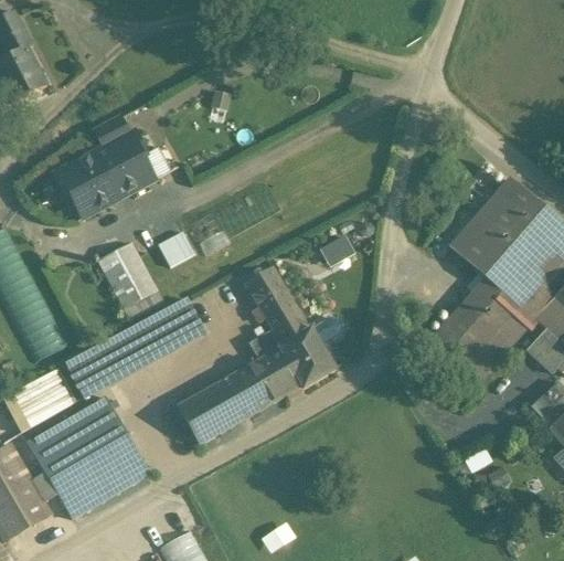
[(14,10),(0,17),(0,35),(22,25),(14,10)]
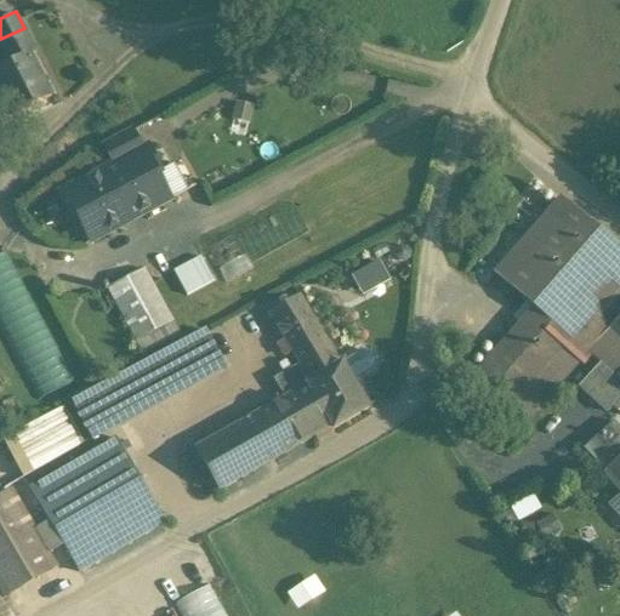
[(0,39),(0,86),(13,113),(52,93),(30,52),(35,50),(24,28),(0,39)]
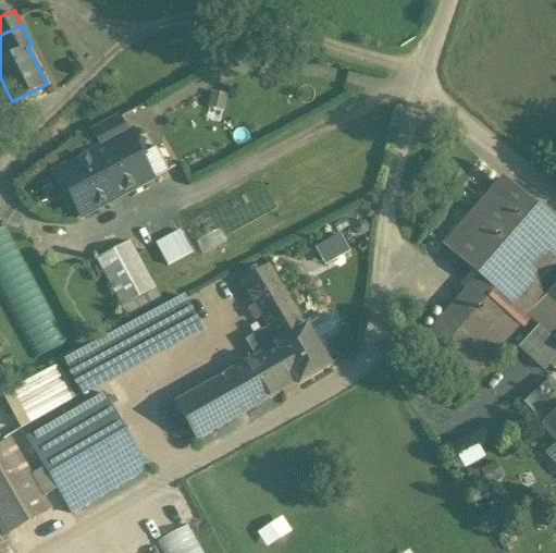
[(120,114),(94,128),(103,146),(128,133),(120,114)]
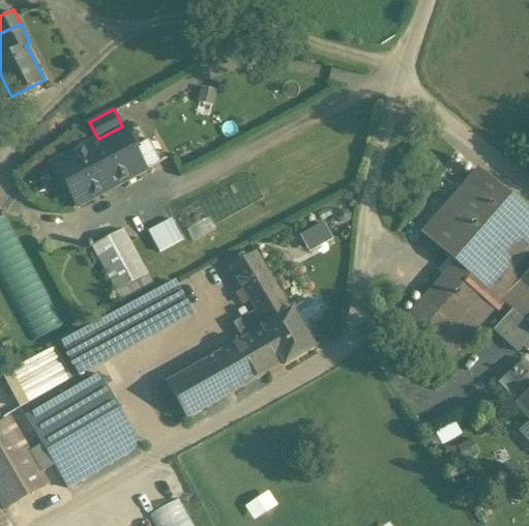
[(98,139),(89,144),(112,186),(145,169),(134,146),(137,144),(126,124),(122,126),(98,139)]
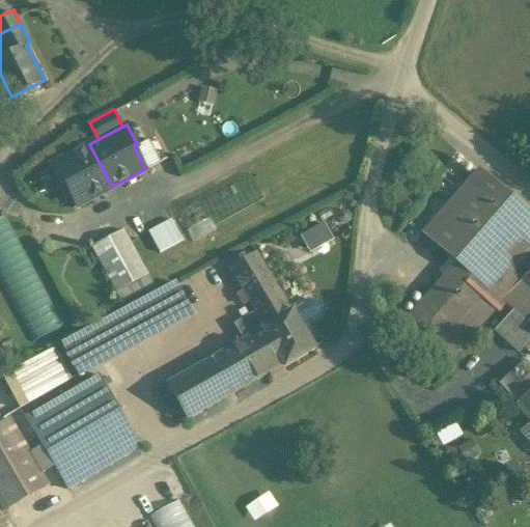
[(89,144),(53,163),(63,184),(67,182),(79,204),(112,187),(89,144)]
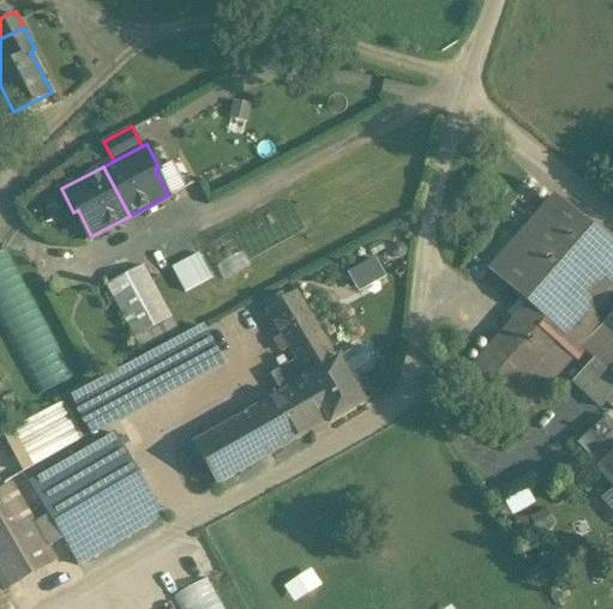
[(612,243),(556,194),(492,267),(529,300),(565,331),(612,276),(612,243)]
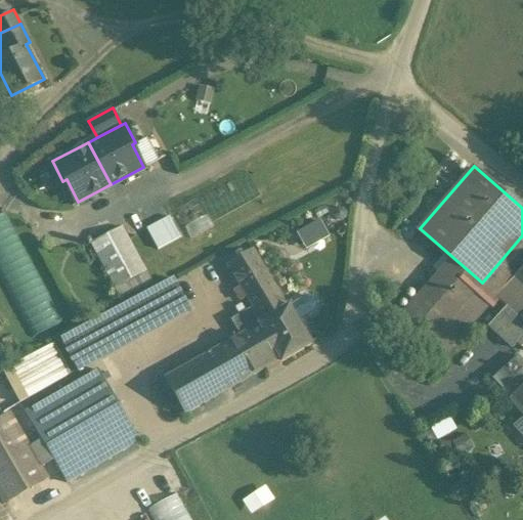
[(4,210),(0,212),(0,272),(30,333),(58,319),(4,210)]
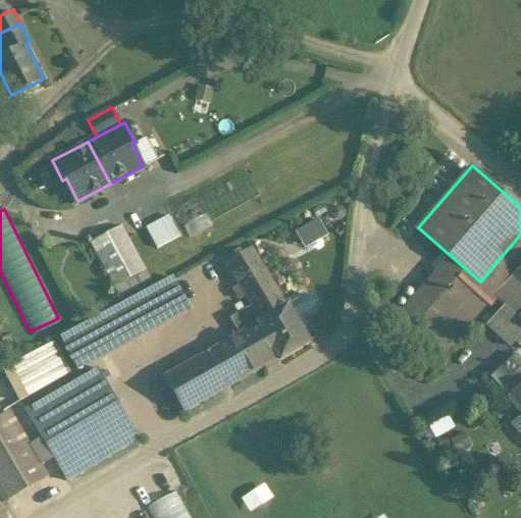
[(170,211),(146,223),(156,245),(181,232),(170,211)]
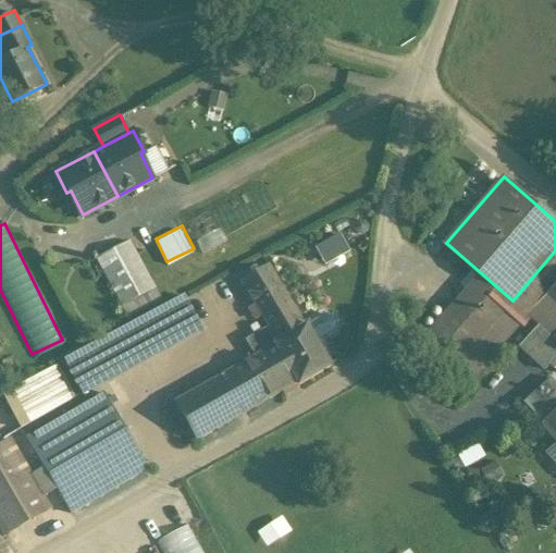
[(343,230),(318,243),(328,261),(353,248),(343,230)]
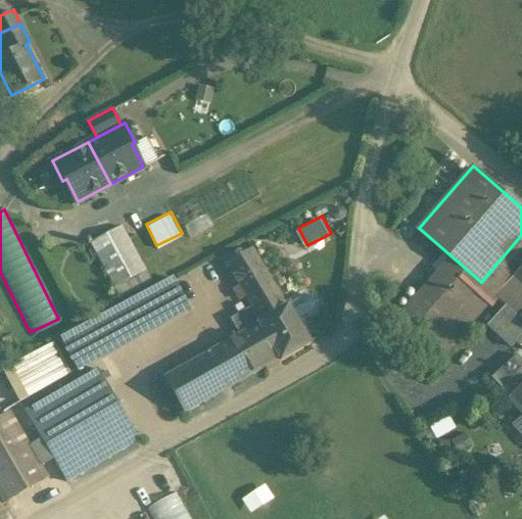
[(123,225),(91,241),(90,237),(87,239),(89,243),(92,241),(94,246),(90,248),(95,258),(99,255),(114,285),(146,268),(123,225)]
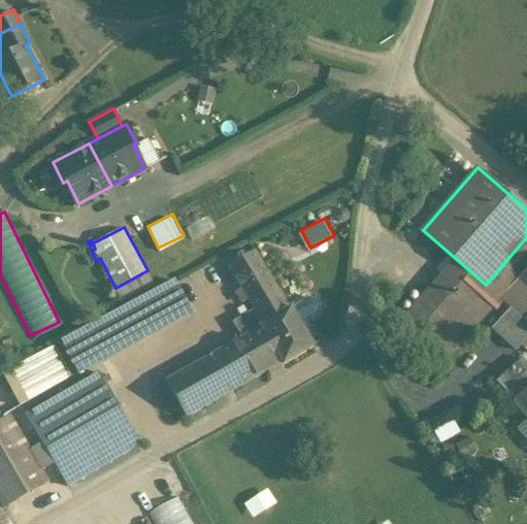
[(526,237),(486,285),(500,297),(512,307),(526,320),(526,283),(521,276),(526,269),(526,237)]
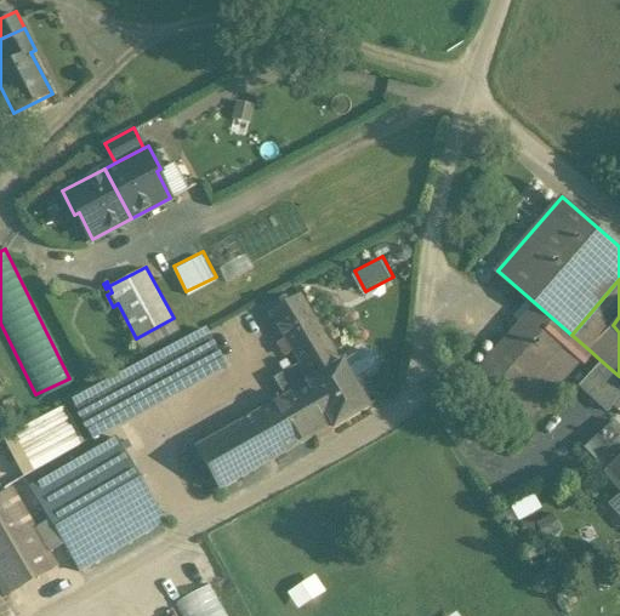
[(341,361),(300,292),(269,311),(300,361),(311,380),(341,361)]
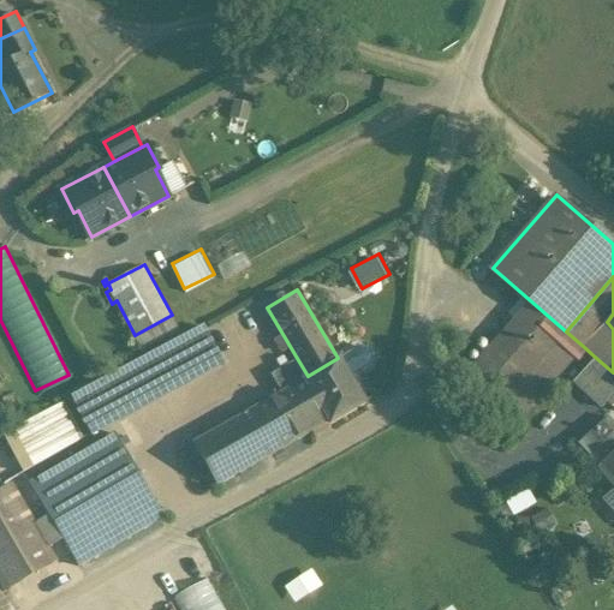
[(566,332),(530,300),(466,372),(502,404),(566,332)]
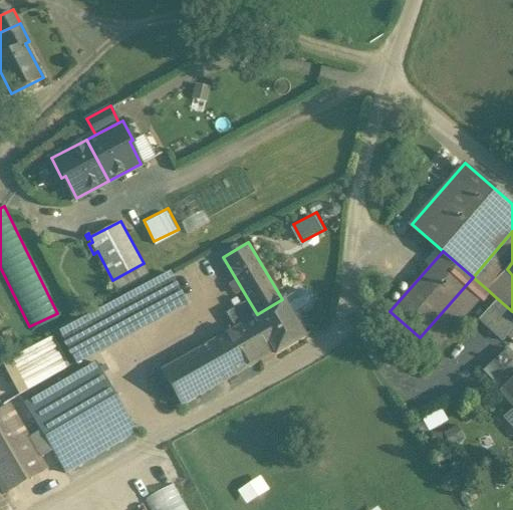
[(171,271),(60,331),(77,362),(188,303),(171,271)]
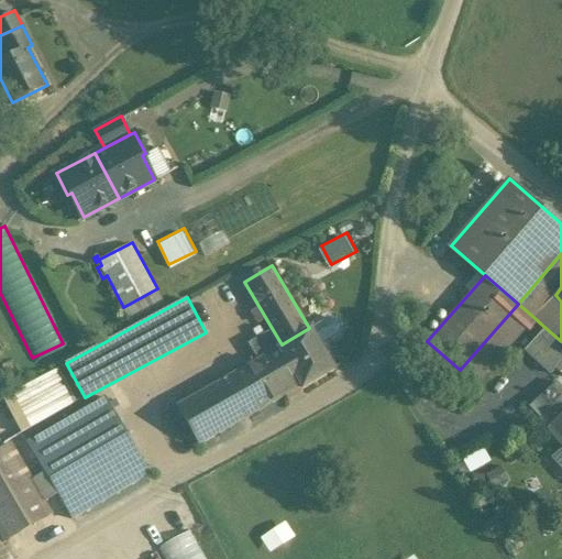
[(518,304),(460,370),(475,383),(533,317),(518,304)]
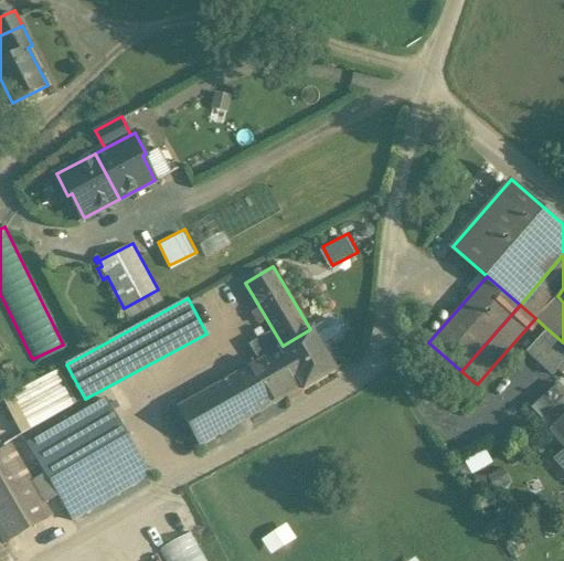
[(283,346),(280,347),(280,348),(265,357),(287,394),(302,385),(305,388),(336,369),(311,328),(310,329),(283,346)]
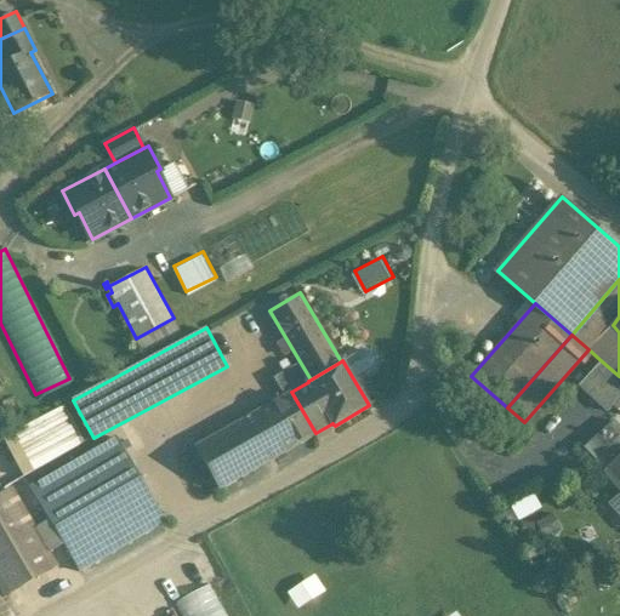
[(300,361),(280,372),(291,392),(308,382),(308,381),(311,380),(300,361)]
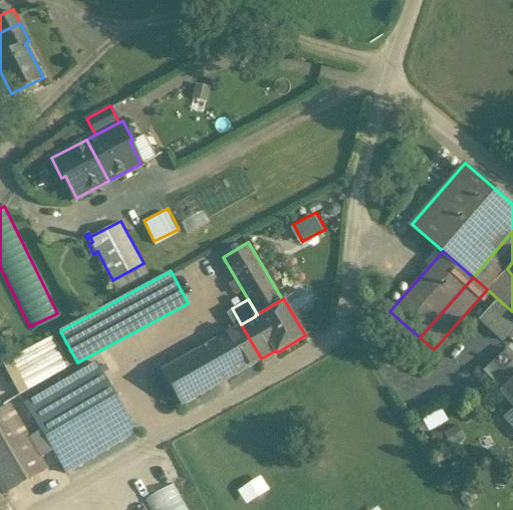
[(512,311),(498,299),(480,318),(502,338),(507,333),(512,326),(512,311)]
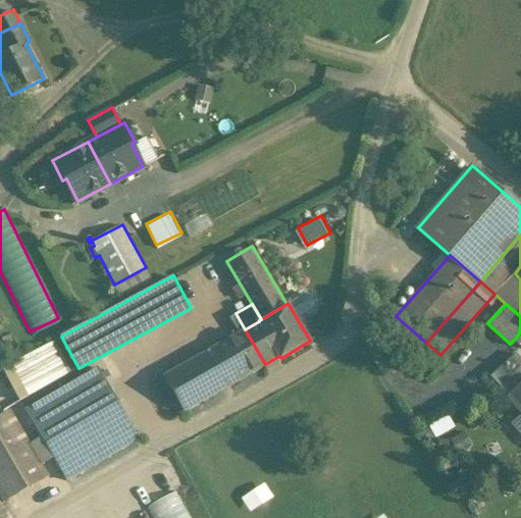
[(245,329),(165,375),(185,410),(265,364),(245,329)]
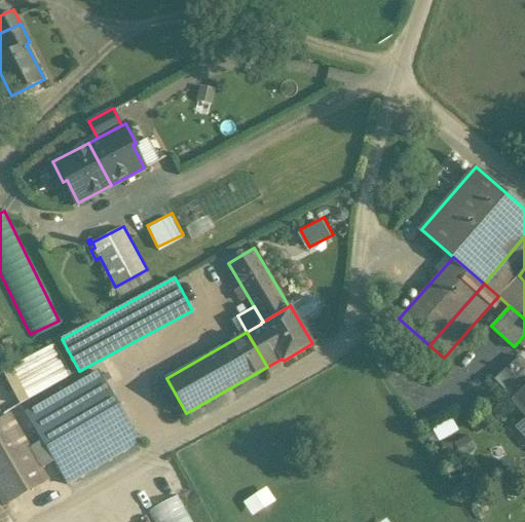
[(51,344),(4,370),(21,402),(68,375),(51,344)]
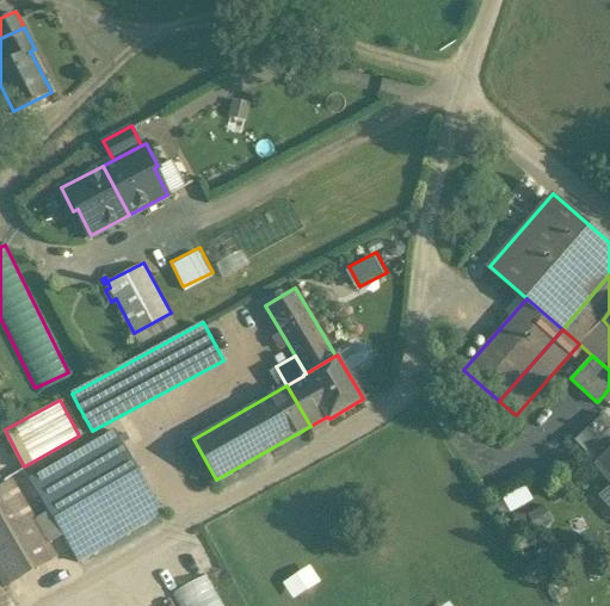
[(609,418),(605,413),(575,439),(596,462),(595,463),(609,478),(609,481),(598,492),(609,505),(609,418)]
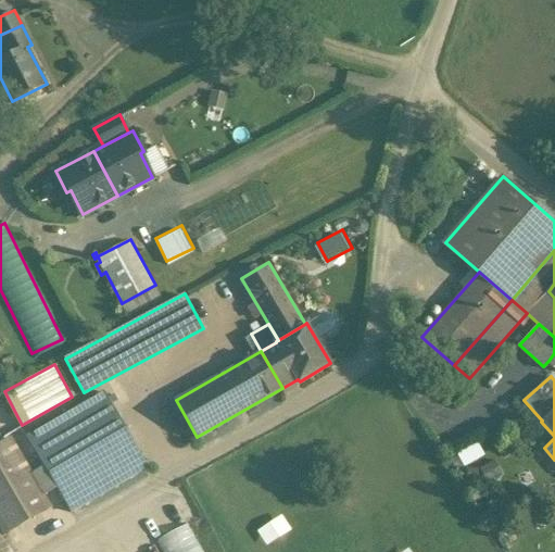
[(104,390),(27,435),(71,510),(148,465),(104,390)]
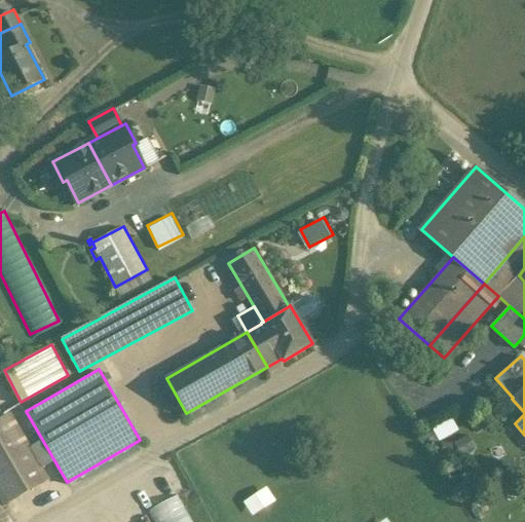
[(4,370),(0,371),(0,413),(21,402),(4,370)]
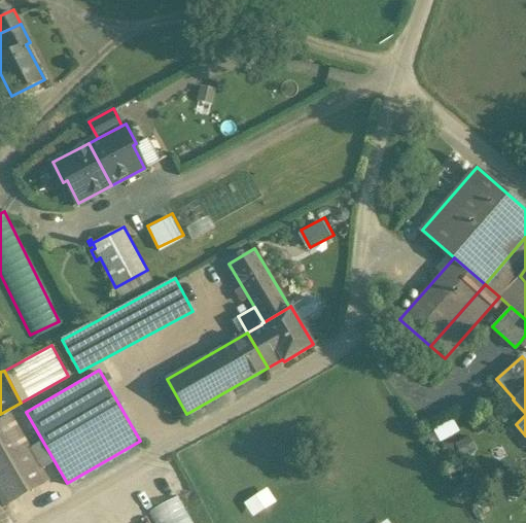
[(48,479),(11,414),(0,420),(0,496),(4,504),(48,479)]
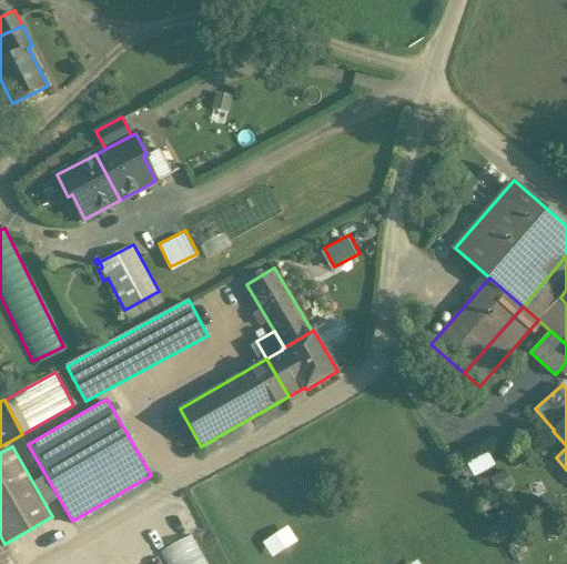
[(477,471),(495,462),(488,451),(472,460),(477,471)]
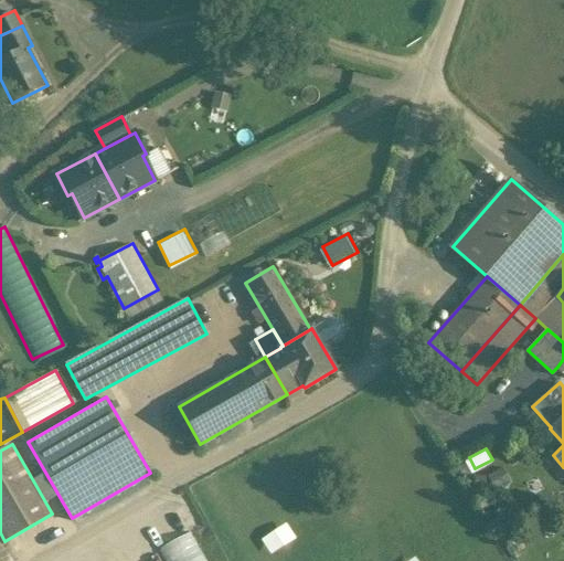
[(215,560),(198,527),(162,547),(170,560),(215,560)]
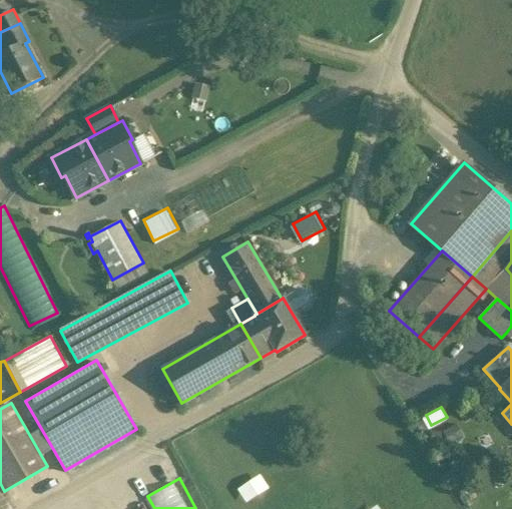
[(145,508),(140,500),(125,508),(145,508)]
